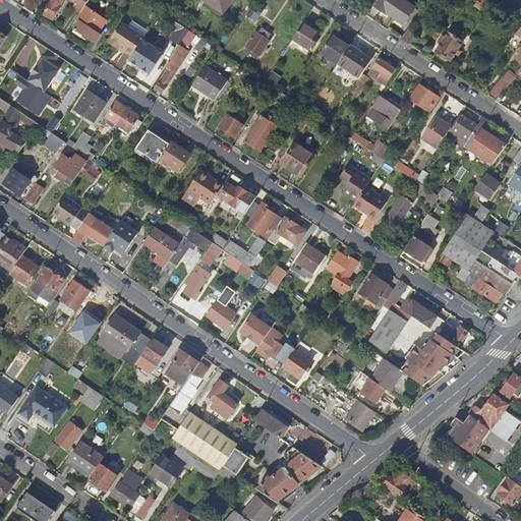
[(50,0),(44,14),(54,18),(63,0),(73,0),(77,2),(75,5),(82,9),(87,4),(89,0),(50,0)]
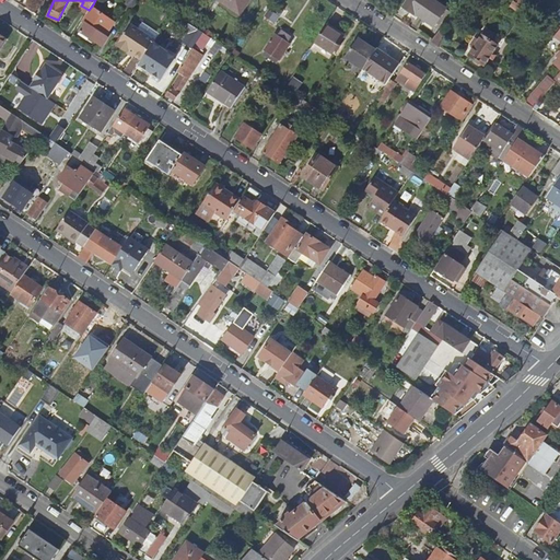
[(219,0),(241,14),(249,0),(219,0)]
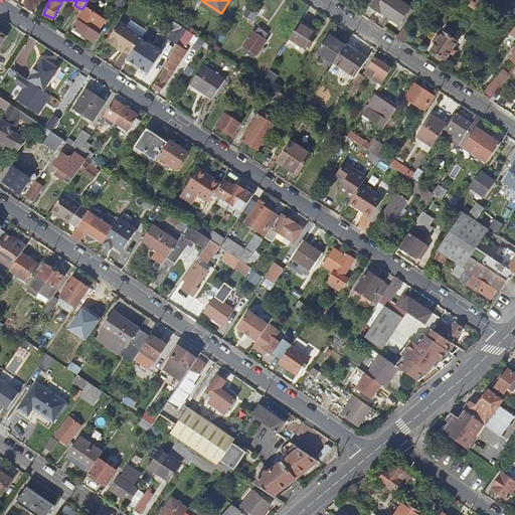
[(410,8),(398,0),(375,0),(371,6),(381,12),(400,24),(410,8)]
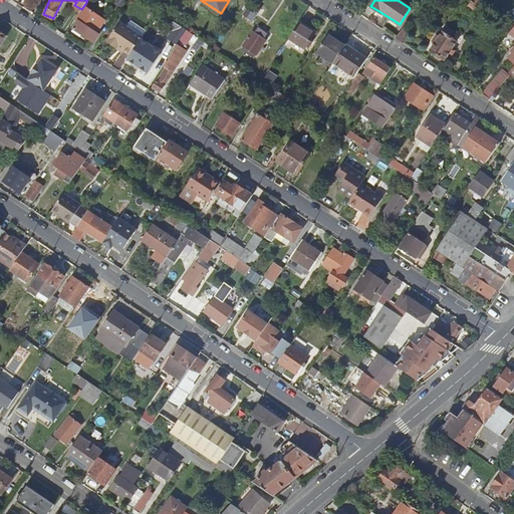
[(483,0),(471,0),(468,5),(478,11),(485,1),(483,0)]
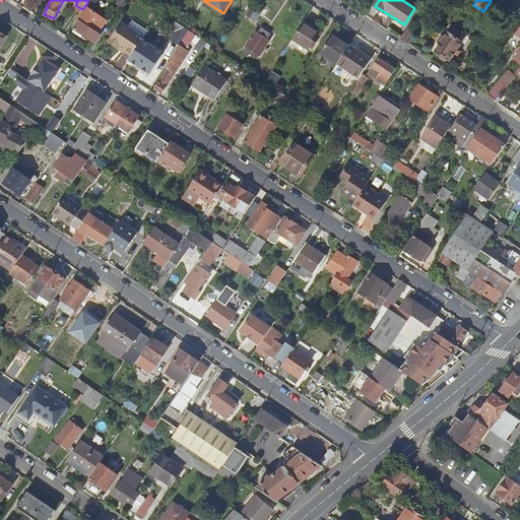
[(82,18),(74,29),(94,43),(101,35),(96,33),(107,17),(86,4),(82,9),(78,16),(82,18)]
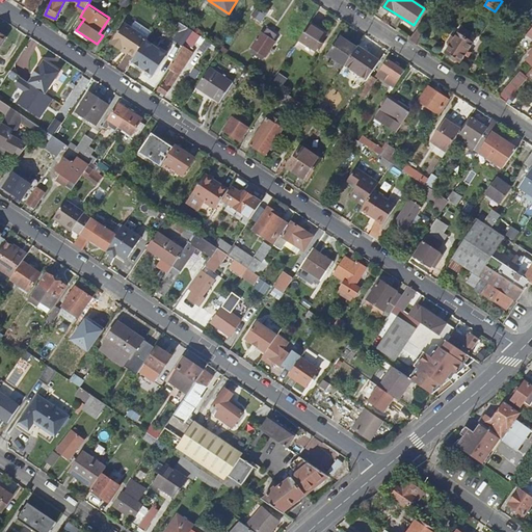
[(264,5),(260,12),(265,16),(269,8),(264,5)]
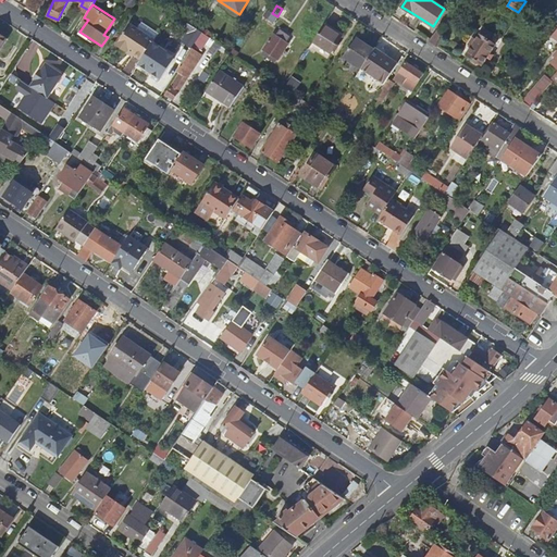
[(267,10),(262,17),(272,23),(277,16),(272,13),(267,10)]
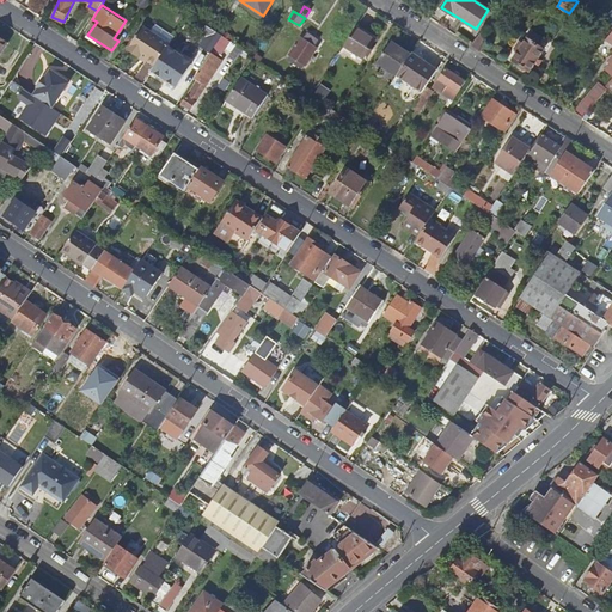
[(92,19),(84,32),(87,35),(97,22),(92,19)]
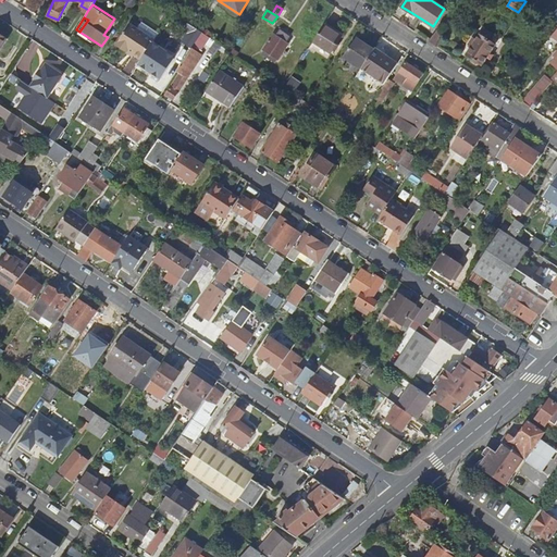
[(141,60),(152,45),(155,41),(159,34),(140,22),(136,28),(130,25),(115,46),(126,53),(128,51),(141,60)]
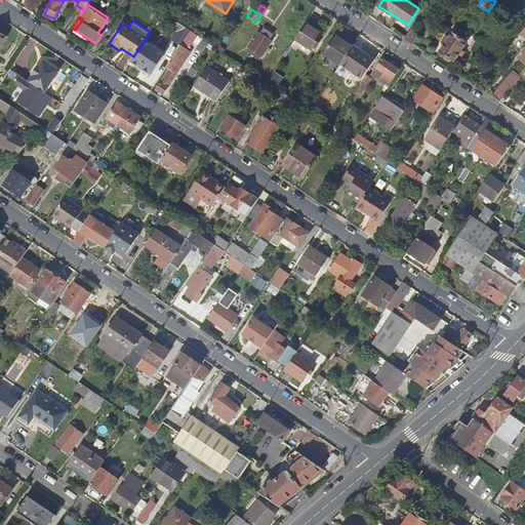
[(306,25),(295,39),(312,50),(322,36),(306,25)]
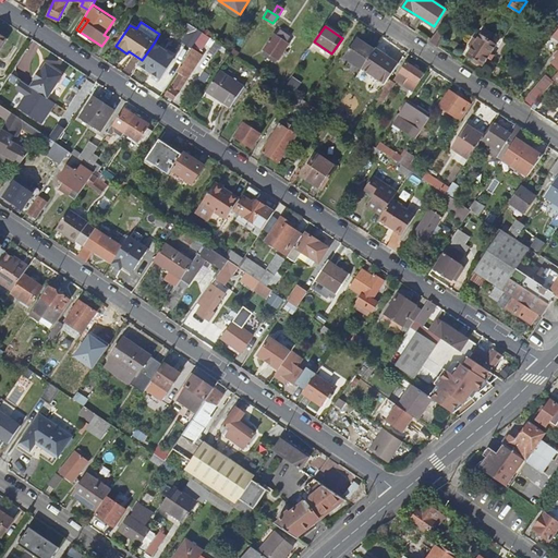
[(438,29),(429,40),(437,46),(446,35),(438,29)]
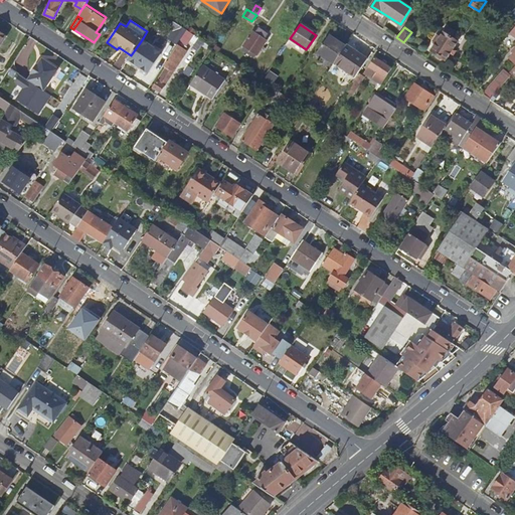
[(444,32),(455,39),(456,36),(453,34),(455,32),(447,27),(444,32)]
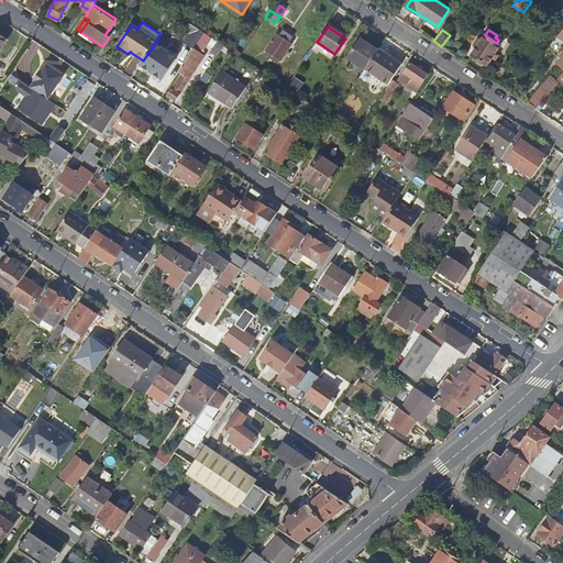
[(283,32),(280,37),(288,43),(291,39),(283,32)]
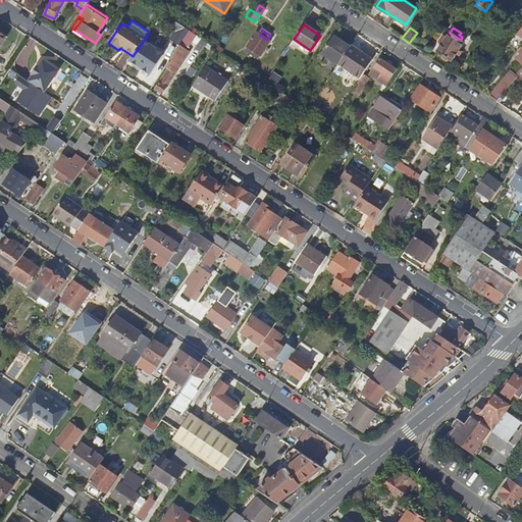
[(191,32),(185,42),(188,44),(190,41),(193,43),(198,37),(191,32)]
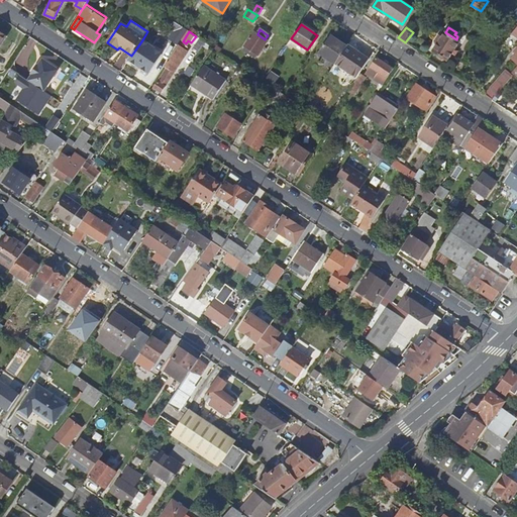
[(254,32),(245,47),(257,55),(267,40),(265,39),(257,34),(254,32)]
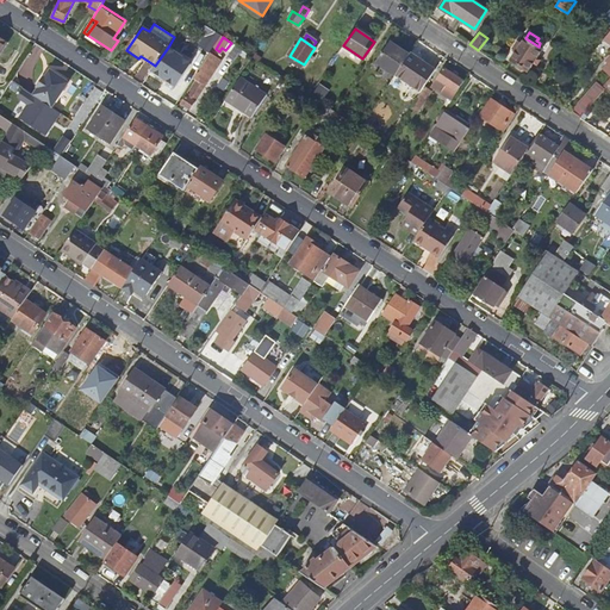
[(526,38),(511,60),(528,72),(542,49),(539,47),(526,38)]
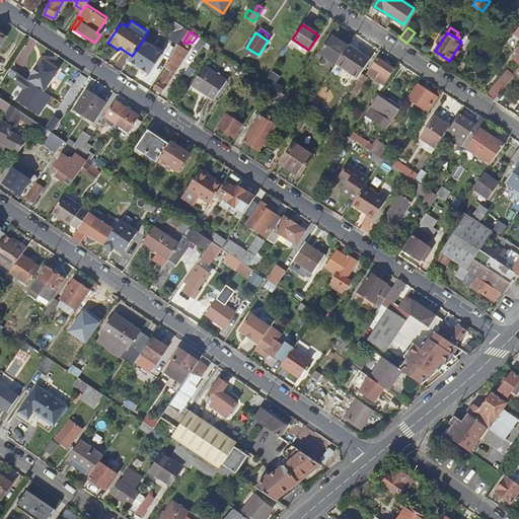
[(331,36),(321,53),(337,64),(339,62),(348,48),(331,36)]
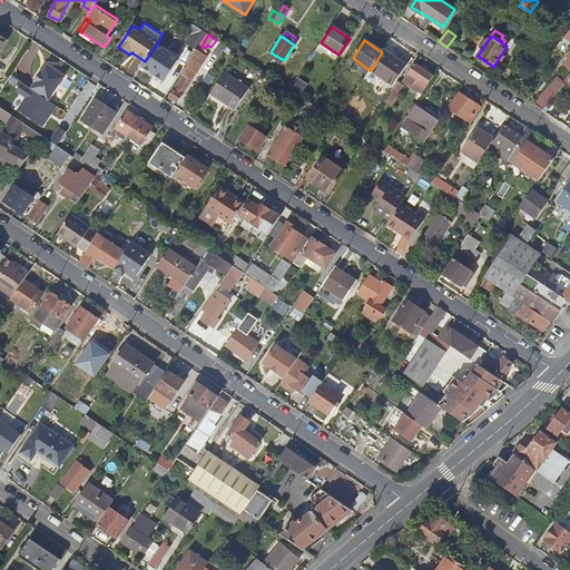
[(145,61),(143,66),(164,80),(177,60),(156,46),(145,61)]
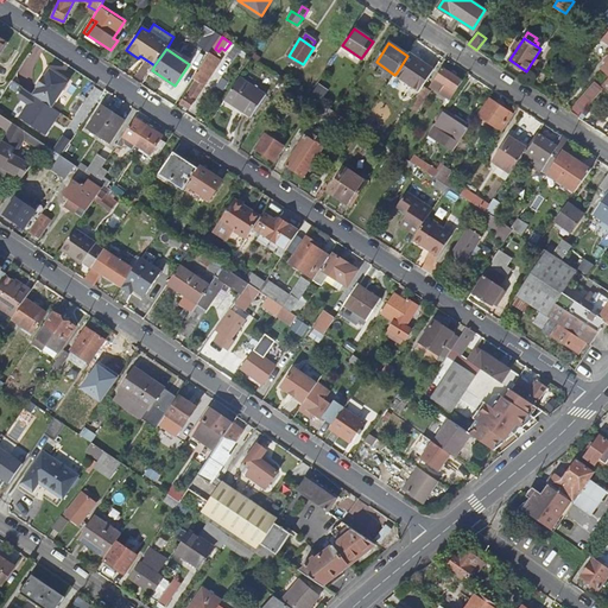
[(407,56),(397,73),(422,89),(423,88),(436,68),(411,51),(407,56)]
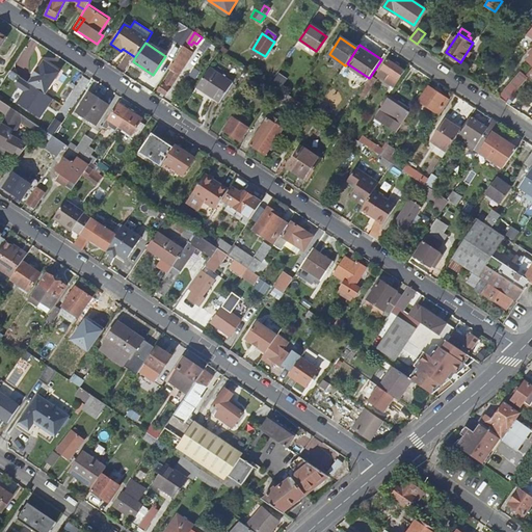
[(183,47),(168,69),(171,71),(159,90),(165,96),(193,53),(183,47)]
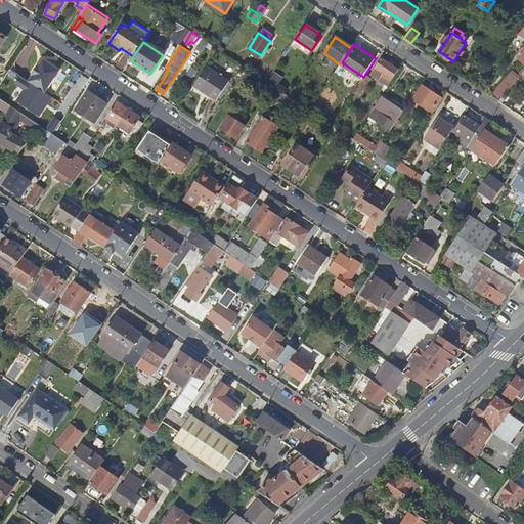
[(381,59),(370,76),(378,80),(382,74),(391,80),(398,70),(381,59)]
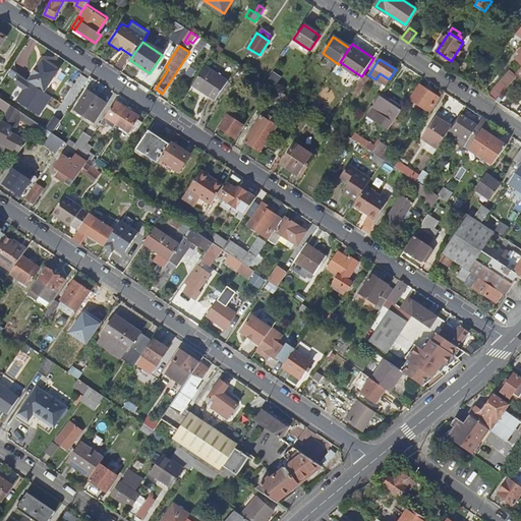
[(44,93),(58,71),(43,61),(39,67),(37,66),(31,75),(33,76),(29,82),(44,93)]
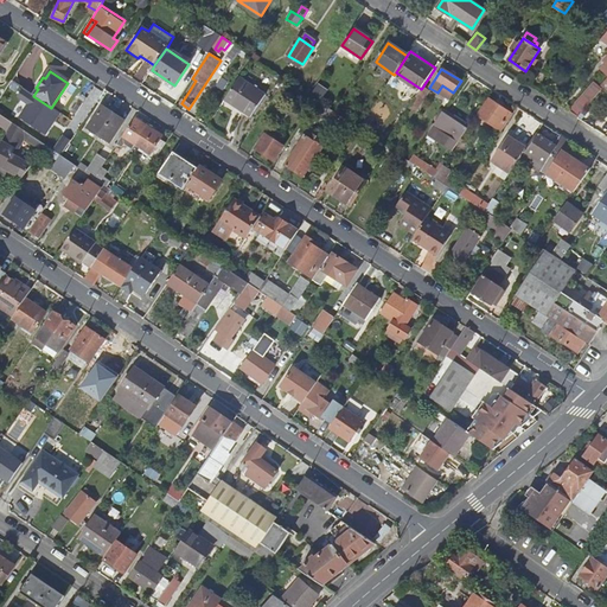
[(238,78),(224,100),(249,117),(264,95),(238,78)]
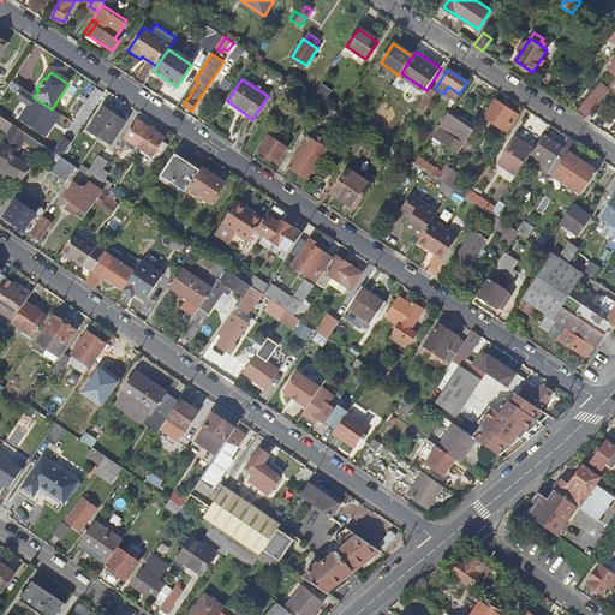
[(288,81),(281,91),(287,96),(296,84),(288,81)]
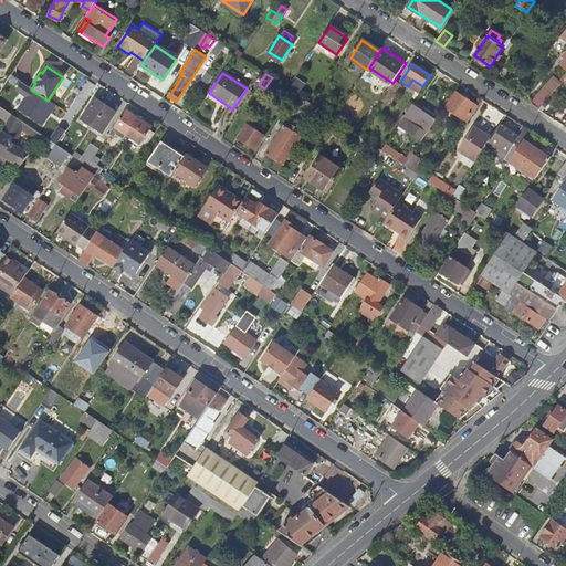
[(10,75),(0,92),(0,105),(1,107),(19,81),(10,75)]
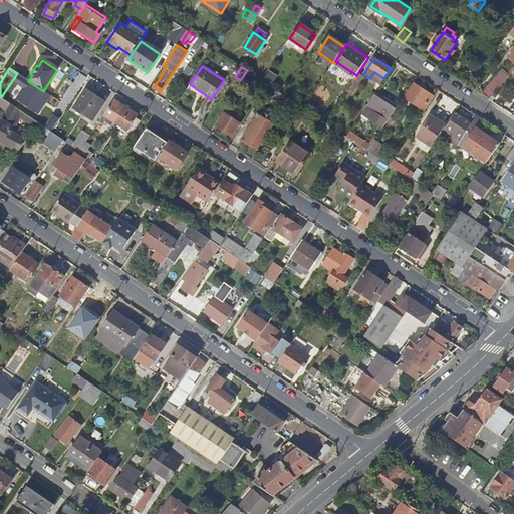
[(374,72),(370,78),(377,83),(375,85),(378,87),(383,78),(374,72)]
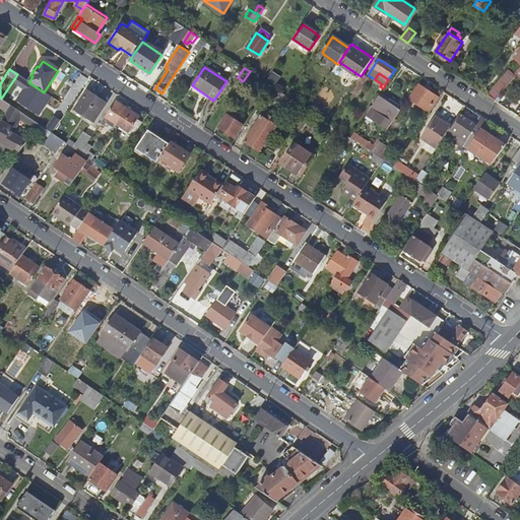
[(361,76),(355,83),(362,86),(368,78),(362,75),(361,76)]
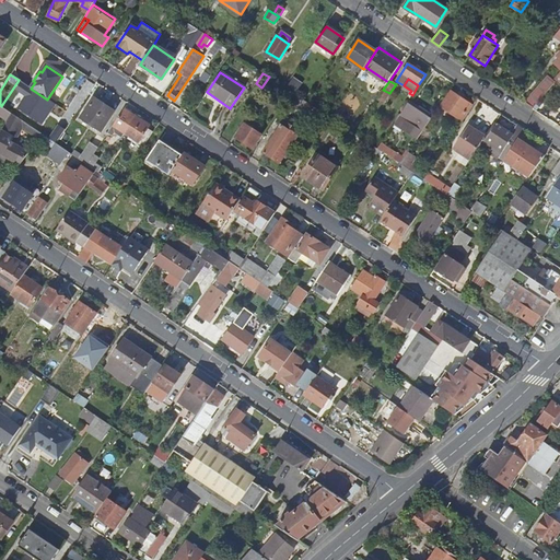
[(31,89),(21,82),(15,90),(26,97),(19,111),(42,125),(55,105),(47,100),(31,89)]
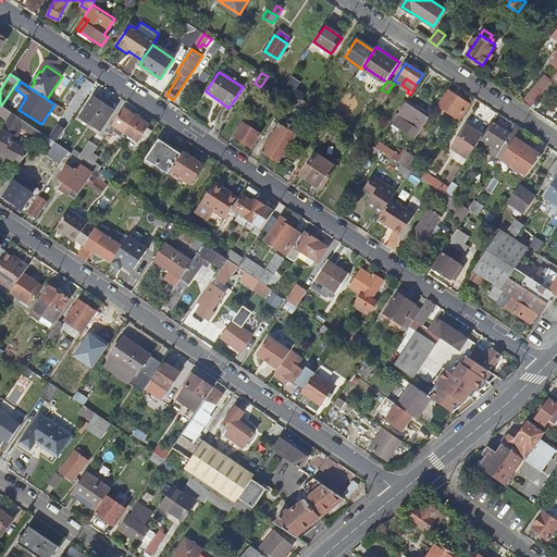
[(540,83),(521,102),(530,108),(546,88),(540,83)]
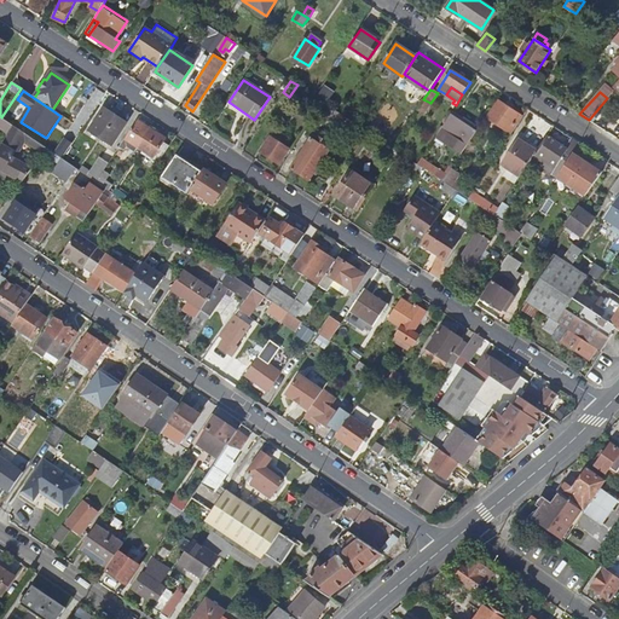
[(498,102),(487,119),(493,123),(501,128),(510,134),(522,117),(512,110),(514,108),(508,104),(505,106),(498,102)]
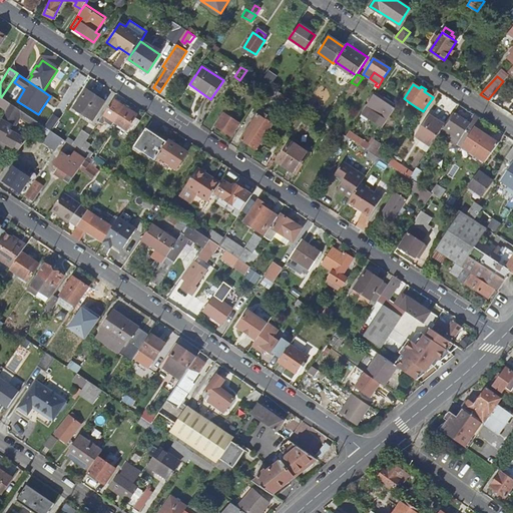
[(74,108),(92,120),(104,102),(86,90),(74,108)]
